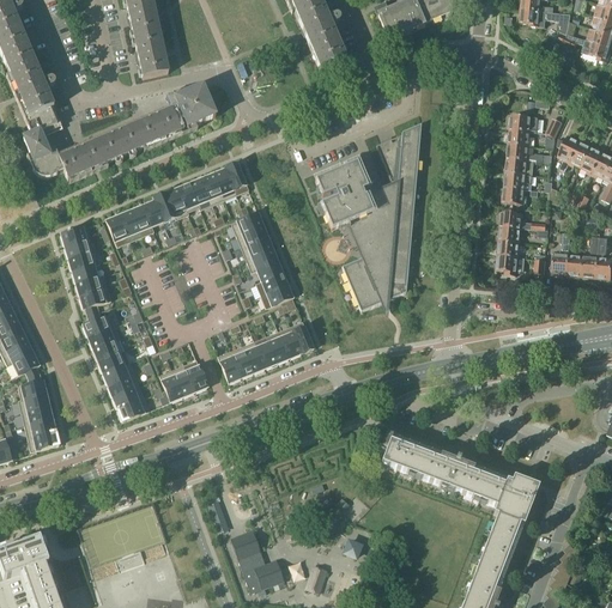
[(0,0),(0,48),(35,131),(38,138),(43,135),(64,127),(47,87),(54,85),(54,84),(55,84),(55,83),(55,81),(56,80),(55,80),(55,79),(55,78),(54,78),(53,77),(50,77),(50,78),(48,72),(41,74),(13,11),(20,7),(22,7),(22,6),(23,6),(23,5),(23,4),(23,2),(22,1),(20,0),(19,0),(18,0),(0,0)]
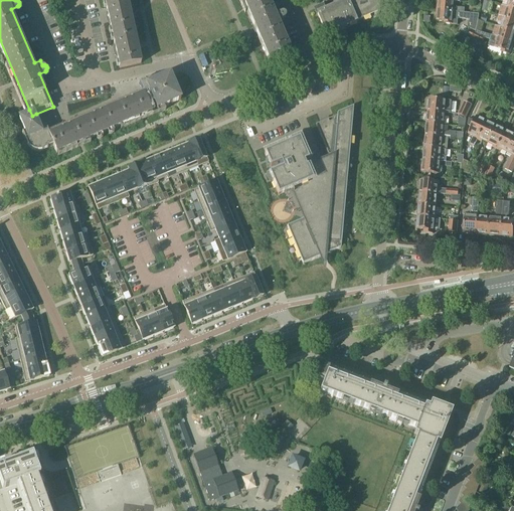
[(106,0),(116,42),(121,64),(142,59),(129,0),(106,0)]
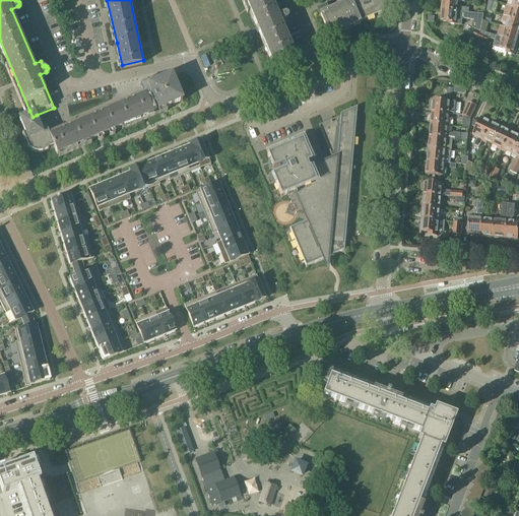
[(281,19),(287,17),(287,16),(288,16),(288,15),(288,14),(288,13),(288,12),(287,12),(287,11),(286,11),(285,11),(284,11),(282,6),(276,9),(272,0),(247,0),(251,8),(272,59),(294,50),(281,19)]
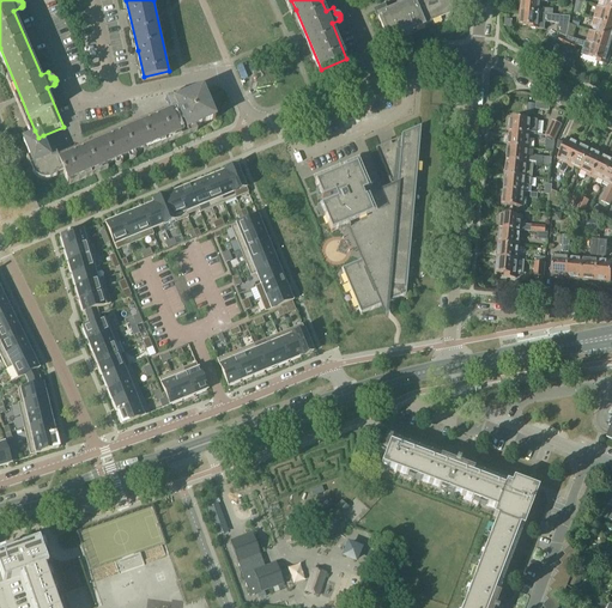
[(377,13),(379,12),(389,37),(459,7),(456,0),(406,0),(392,6),(388,0),(376,5),(376,6),(375,6),(377,13)]
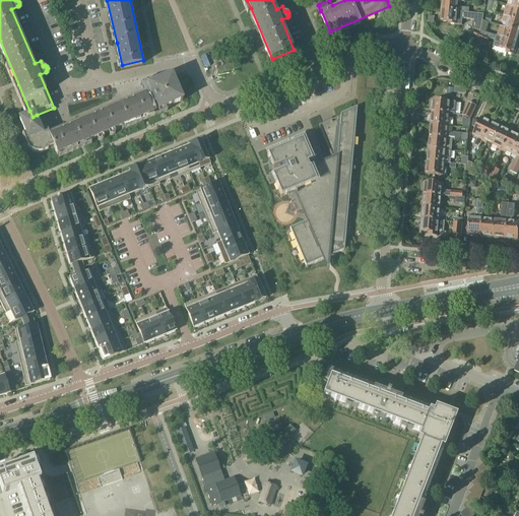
[(445,0),(444,7),(469,10),(469,9),(470,5),(464,4),(459,4),(459,0),(445,0)]
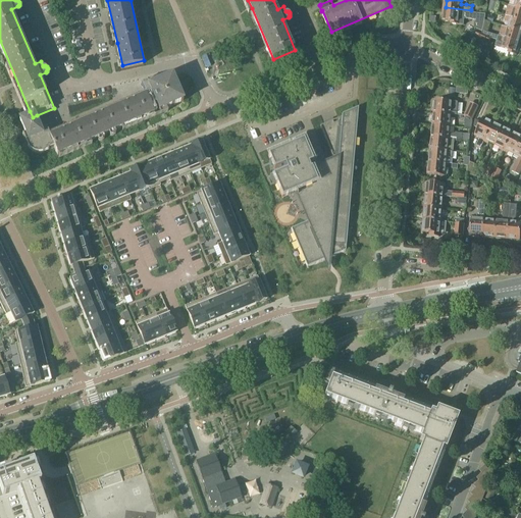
[(520,5),(516,4),(510,2),(506,12),(507,13),(520,17),(520,5)]
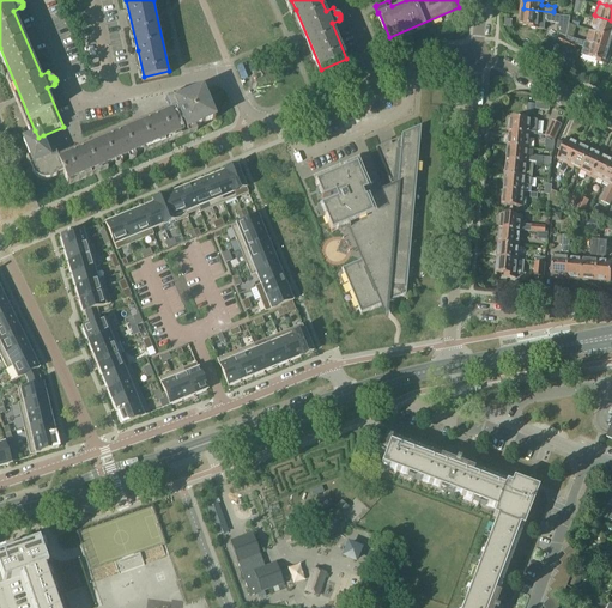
[(546,19),(561,20),(559,30),(568,34),(568,32),(569,26),(570,20),(571,13),(553,11),(553,12),(523,8),(522,20),(531,22),(531,24),(545,26),(546,19)]
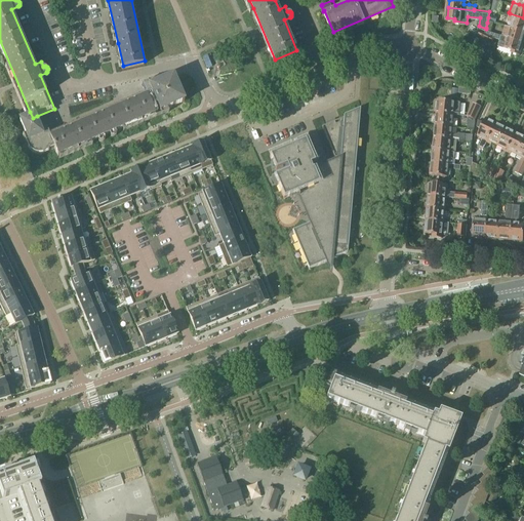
[(523,17),(510,13),(509,12),(508,17),(513,18),(511,25),(523,29),(523,17)]
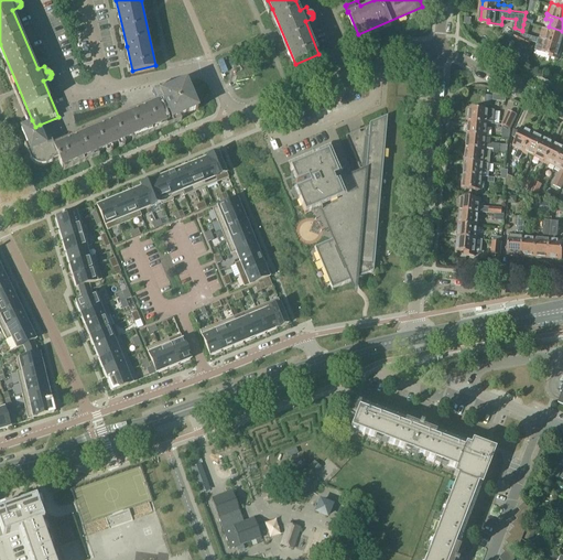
[(531,21),(528,20),(524,19),(523,24),(522,30),(528,32),(531,21)]
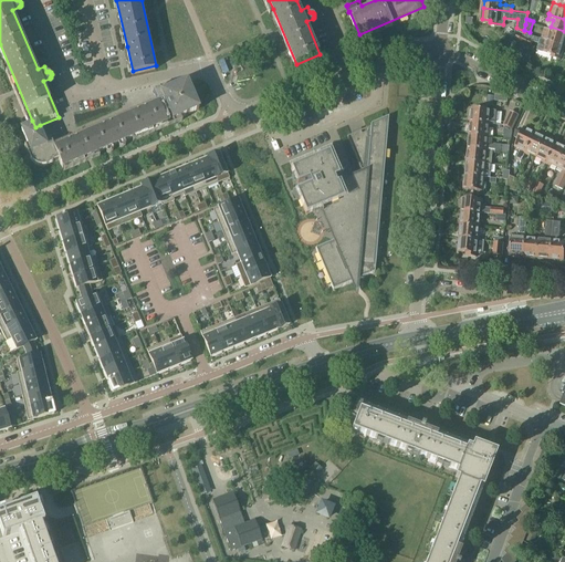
[(545,24),(542,35),(564,42),(564,31),(551,27),(545,24)]
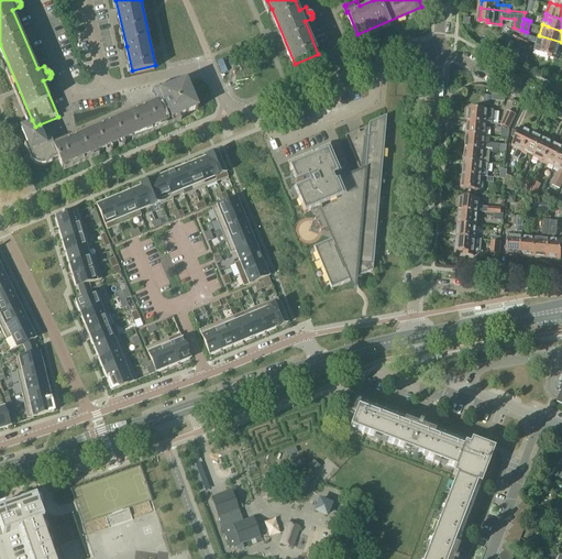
[(521,31),(520,32),(530,36),(537,40),(539,35),(528,32),(527,32),(521,30),(521,31)]
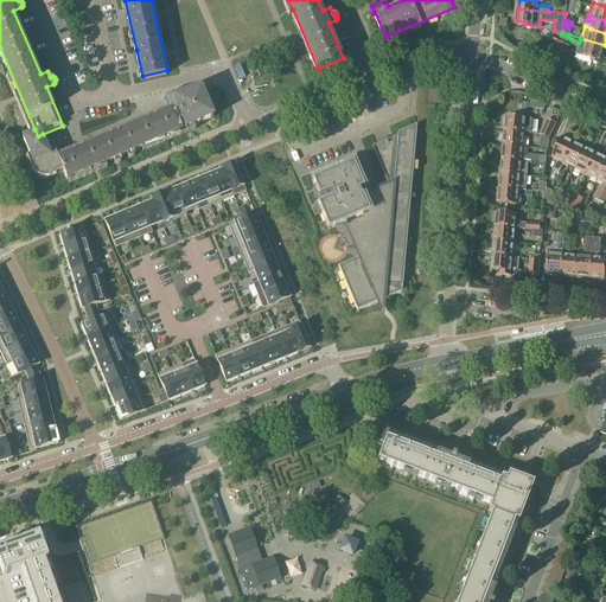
[(561,34),(559,42),(563,44),(569,46),(572,39),(561,34)]
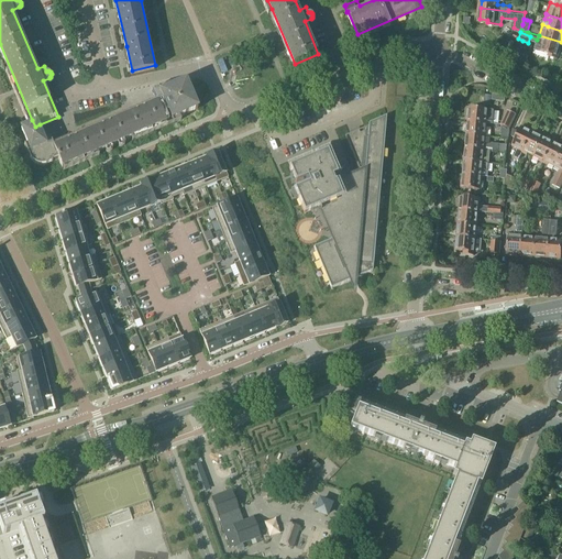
[(561,42),(539,35),(537,40),(536,46),(551,51),(550,53),(558,55),(561,42)]
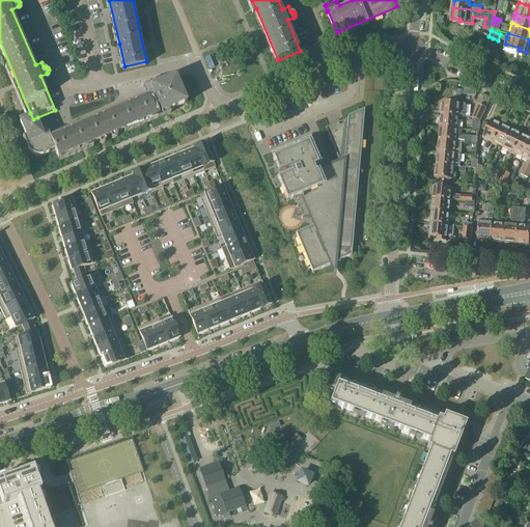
[(487,35),(484,42),(487,44),(493,38),(489,36),(487,35)]
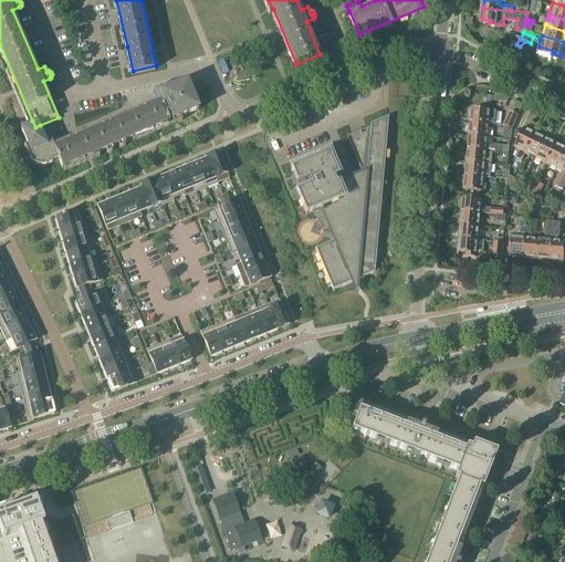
[(53,138),(46,142),(44,136),(32,142),(34,146),(31,147),(33,154),(32,154),(32,155),(33,157),(35,158),(37,159),(38,160),(40,160),(42,162),(43,162),(45,160),(46,160),(59,155),(63,165),(199,106),(187,79),(168,83),(153,89),(158,100),(55,145),(53,138)]
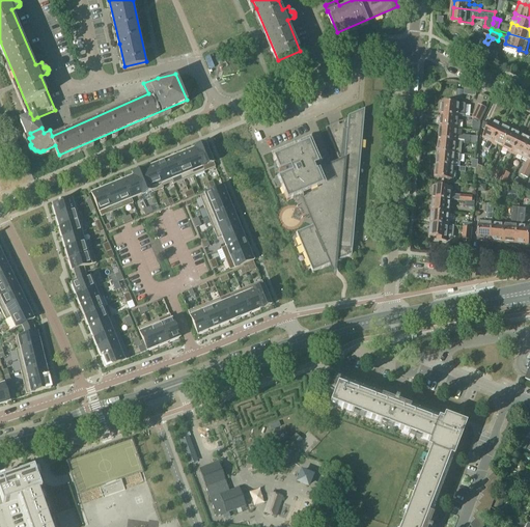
[(459,114),(465,114),(471,114),(471,113),(466,113),(467,101),(462,101),(462,102),(444,100),(443,112),(459,114)]
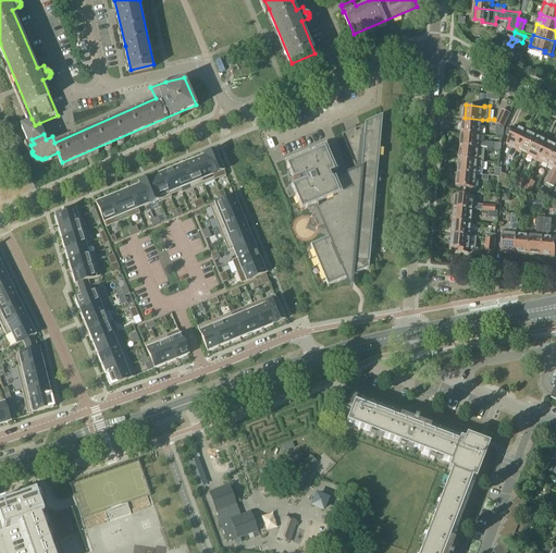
[(503,107),(496,120),(505,124),(511,111),(503,107)]
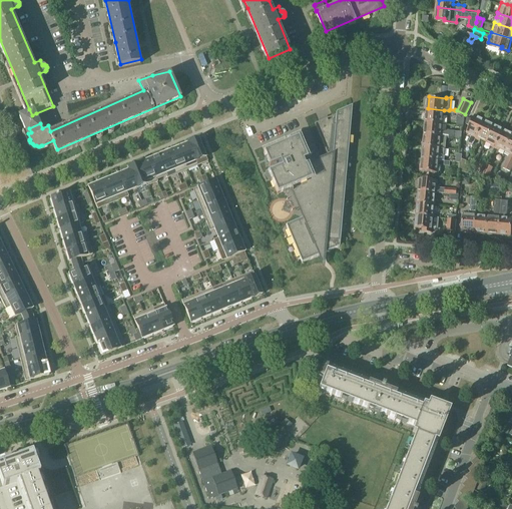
[(328,150),(330,150),(330,153),(347,154),(351,106),(316,120),(328,150)]
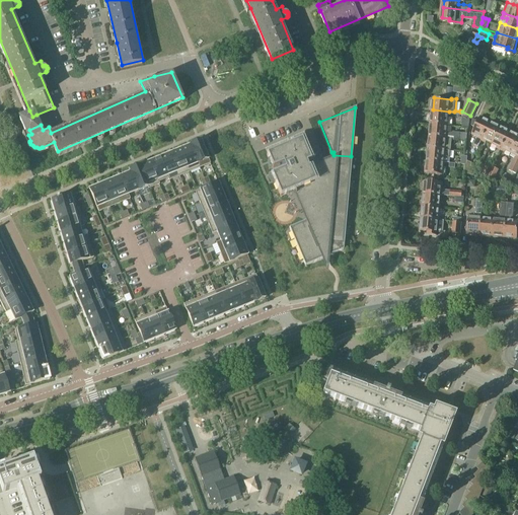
[(449,112),(433,109),(432,122),(448,124),(449,112)]
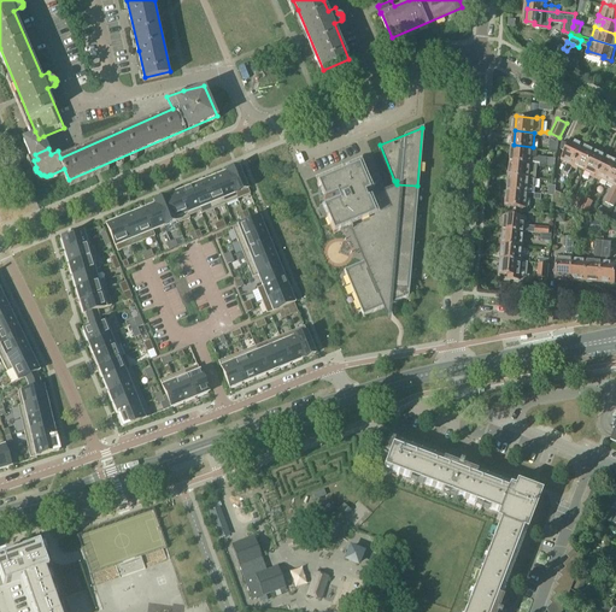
[(48,148),(44,136),(39,139),(35,131),(23,137),(30,156),(35,154),(48,148)]
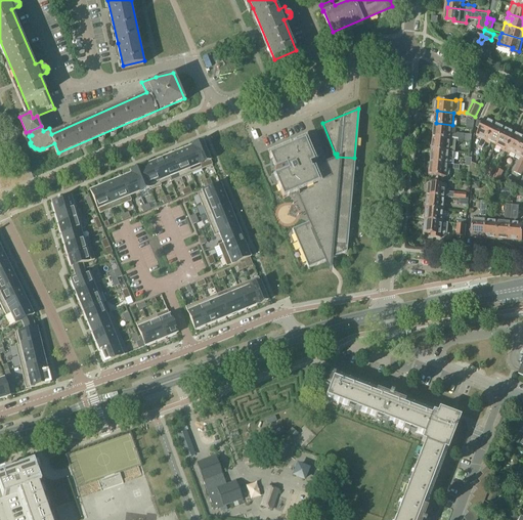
[(479,143),(483,145),(487,139),(488,139),(496,121),(486,116),(484,120),(478,117),(477,124),(481,126),(478,132),(484,134),(479,143)]
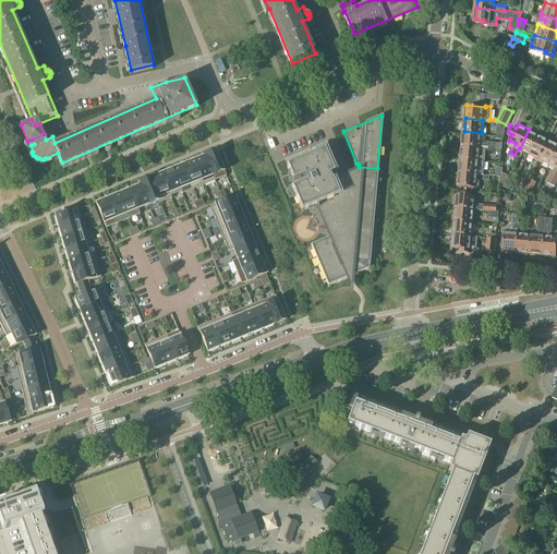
[(520,148),(523,151),(524,148),(531,151),(539,133),(529,129),(520,148)]
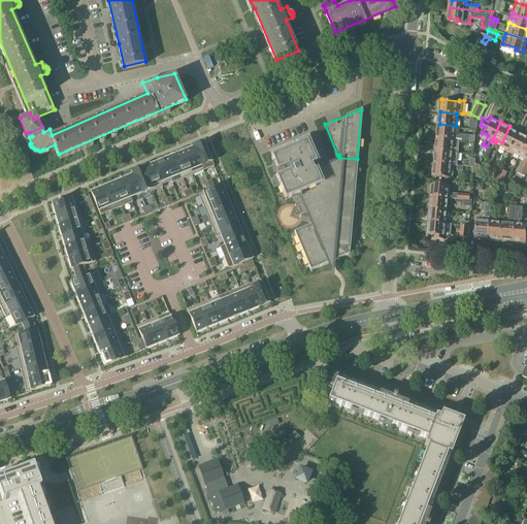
[(461,138),(466,139),(466,138),(474,139),(474,133),(468,133),(468,132),(462,131),(461,132),(456,132),(456,126),(439,124),(437,136),(461,138)]
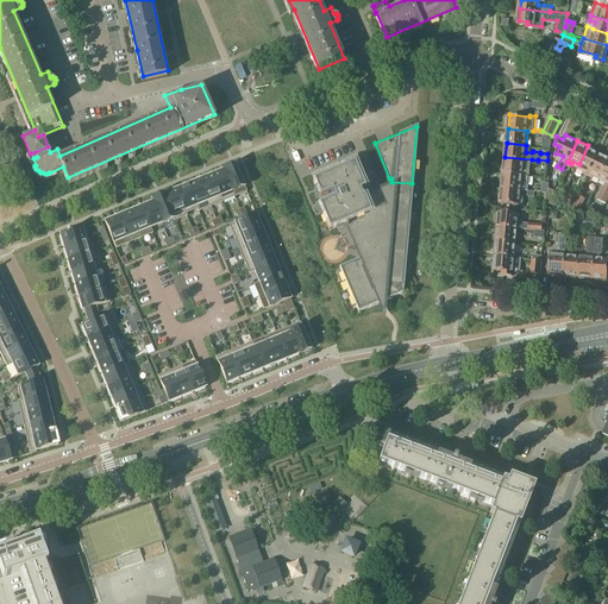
[(580,164),(585,168),(583,170),(588,172),(600,151),(588,145),(580,164)]
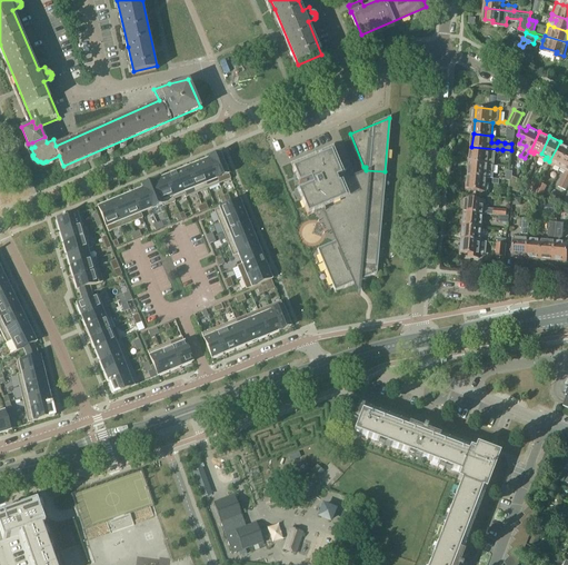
[(549,161),(555,164),(556,161),(561,165),(567,151),(567,145),(560,141),(549,161)]
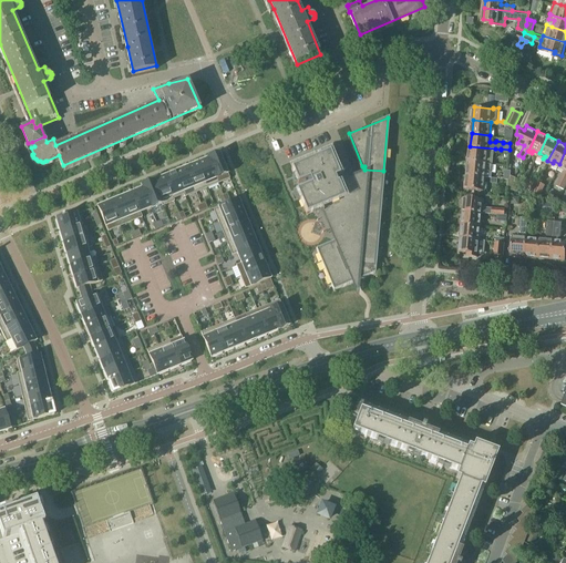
[(487,161),(494,162),(495,149),(470,146),(469,160),(487,161)]
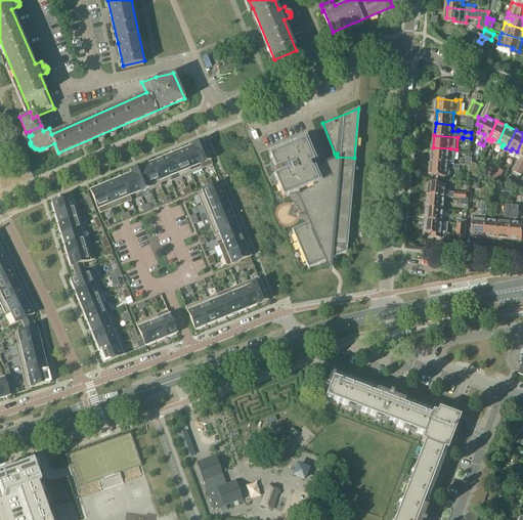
[(204,138),(193,143),(201,162),(203,166),(213,162),(204,138)]
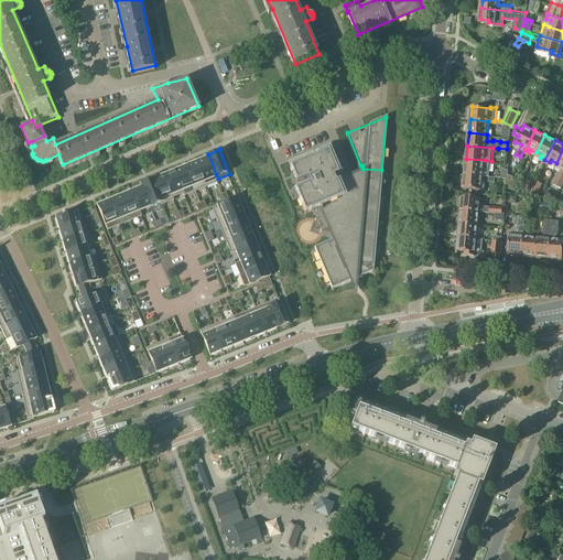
[(321,204),(334,237),(315,245),(333,286),(375,268),(374,268),(382,170),(381,170),(363,169),(355,172),(354,170),(346,172),(347,175),(336,180),(334,174),(338,172),(328,149),(291,165),(296,181),(309,175),(311,181),(295,187),(305,211),(321,204)]
